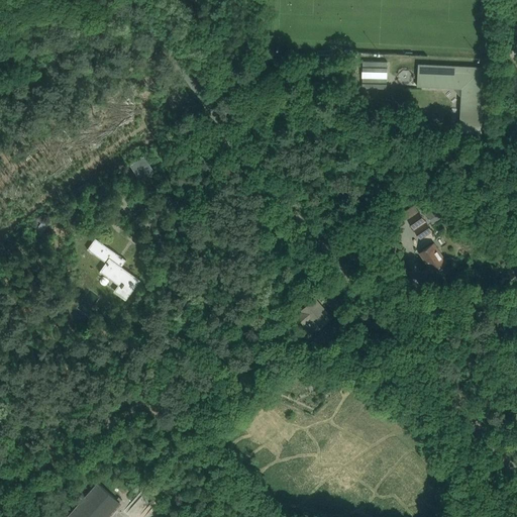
[(485,73),(479,67),(418,64),(417,86),(453,88),(461,97),(459,128),(470,133),(482,133),(485,73)]
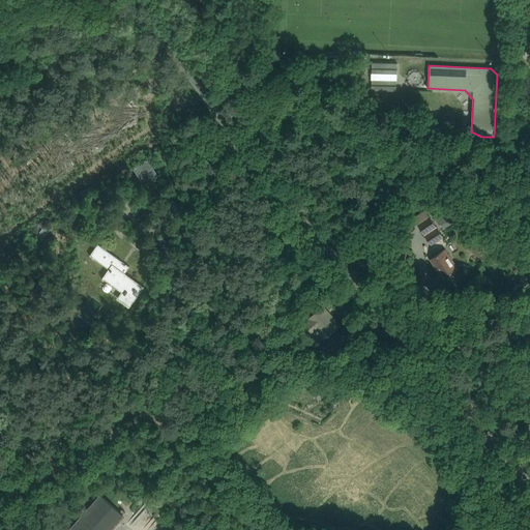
[(148,160),(136,169),(145,183),(157,176),(148,160)]
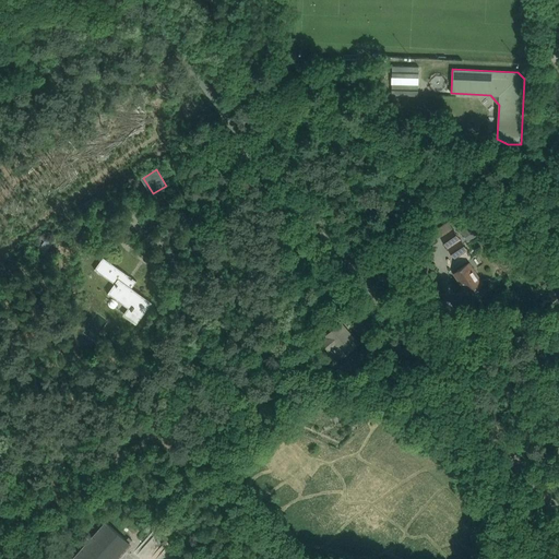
[(462,233),(467,241),(480,233),(474,225),(462,233)]
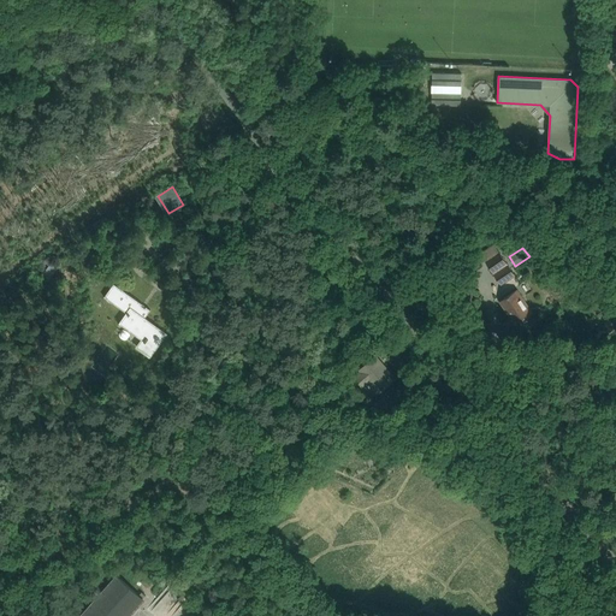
[(501,253),(486,262),(501,284),(515,274),(501,253)]
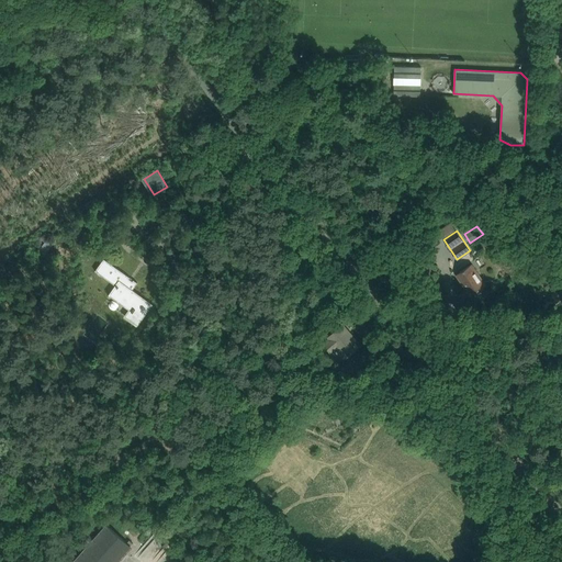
[(124,316),(126,317),(137,325),(152,305),(131,291),(132,289),(133,290),(137,282),(134,280),(133,281),(130,279),(130,278),(104,259),(96,271),(116,285),(111,292),(109,295),(130,310),(124,316)]
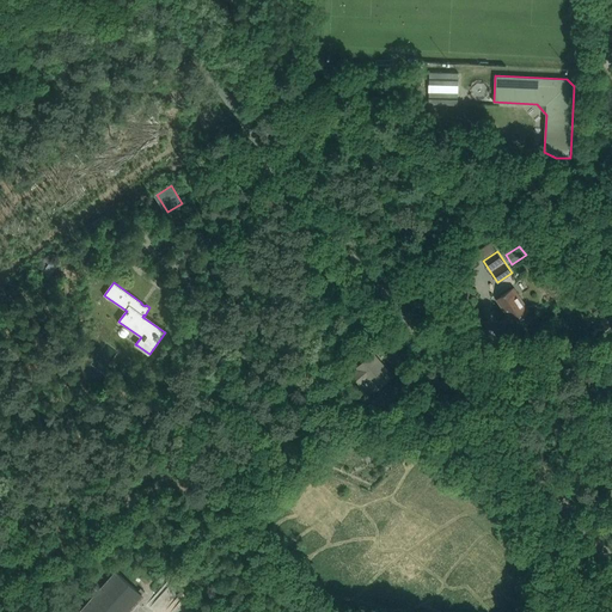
[(530,311),(514,288),(497,299),(513,323),(530,311)]
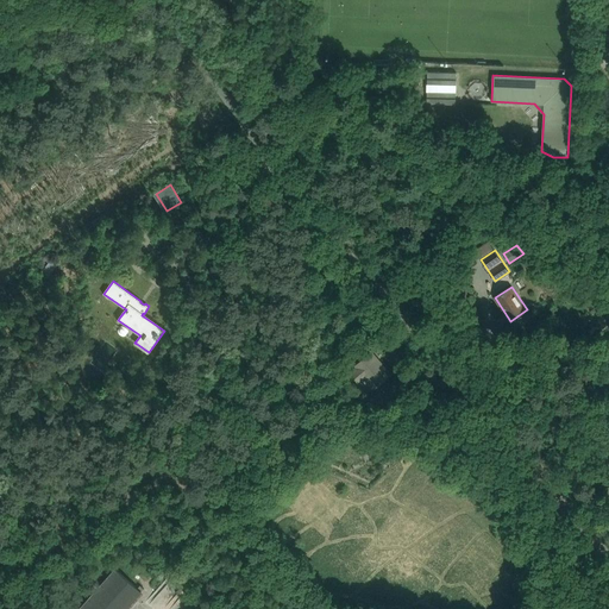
[(375,388),(389,376),(390,375),(371,352),(356,365),(357,368),(351,374),(358,383),(365,377),(375,388)]
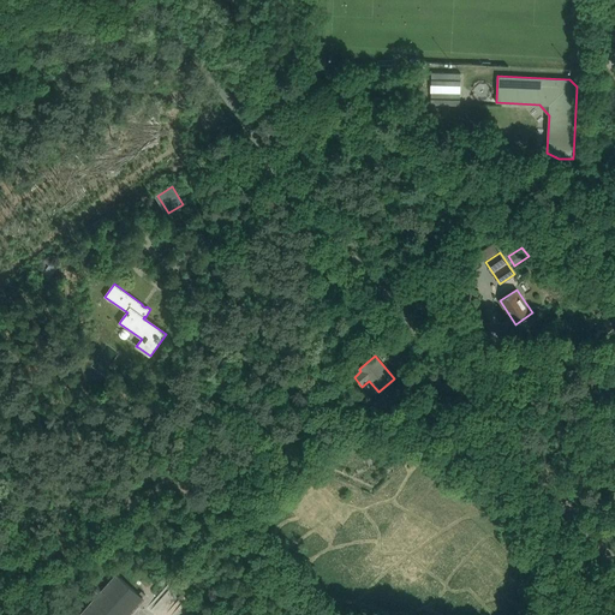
[(390,406),(383,398),(365,413),(372,422),(390,406)]
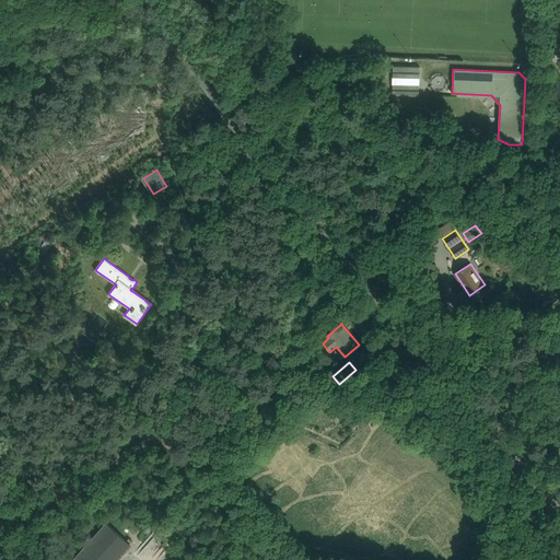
[(116,559),(130,545),(114,531),(106,523),(73,559),(116,559)]
